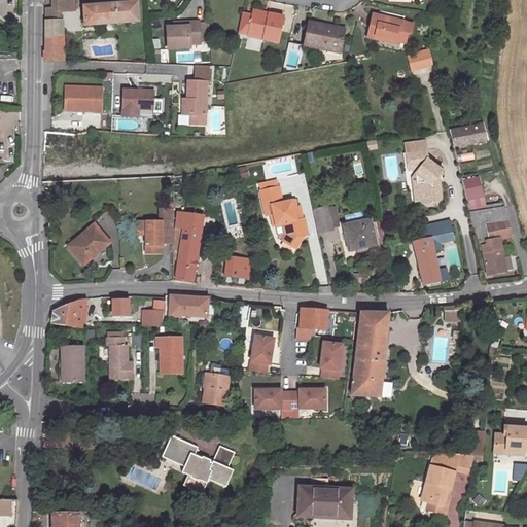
[(136,3),(82,6),(84,26),(98,25),(113,24),(138,22),(136,3)]
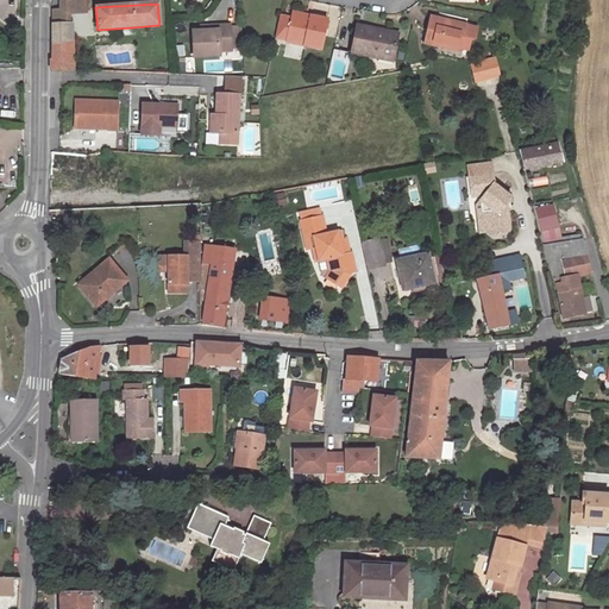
[(69,13),(69,10),(61,10),(52,10),(52,26),(70,25),(69,13)]
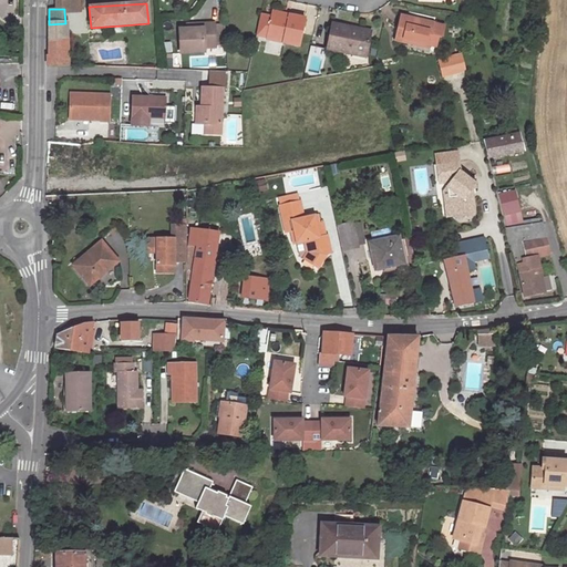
[(287,20),(271,17),(271,18),(260,14),(256,35),(267,38),(266,40),(299,47),(305,19),(288,16),(287,20)]
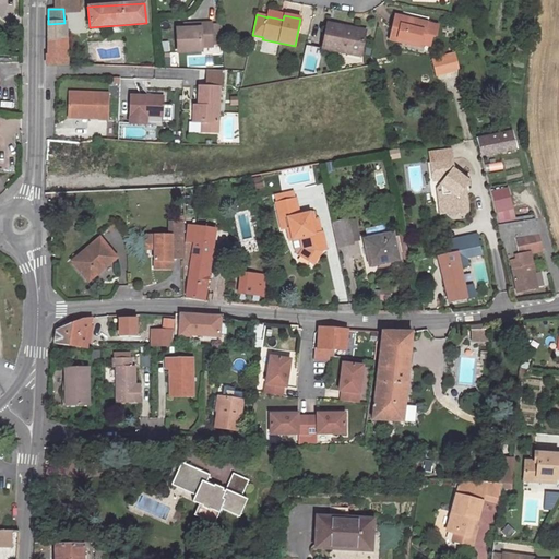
[(427,23),(394,15),(389,40),(403,43),(403,40),(421,45),(427,23)]
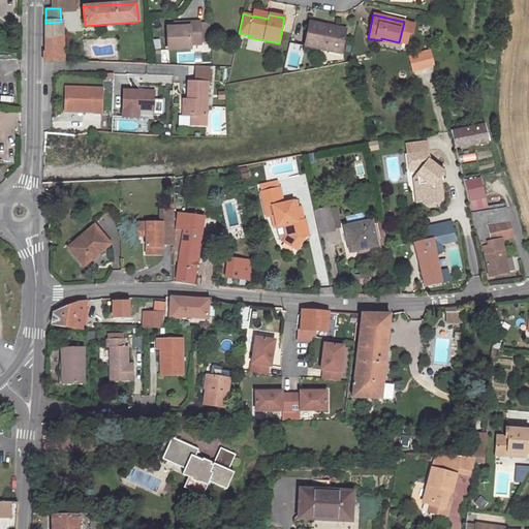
[(62,38),(61,22),(45,23),(45,38),(62,38)]
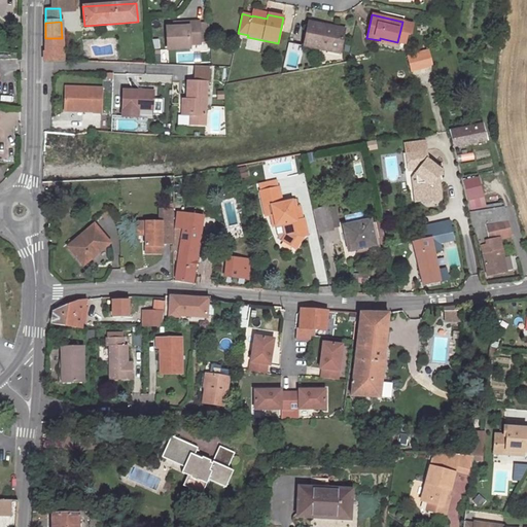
[(173,27),(166,28),(167,49),(189,49),(189,44),(200,44),(199,43),(204,42),(204,23),(199,24),(199,22),(178,23),(178,27),(173,27)]
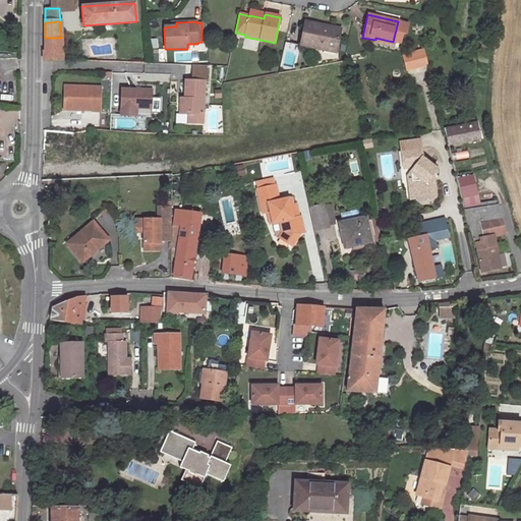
[(322,26),(305,22),(300,46),(335,53),(339,33),(322,29),(322,26)]
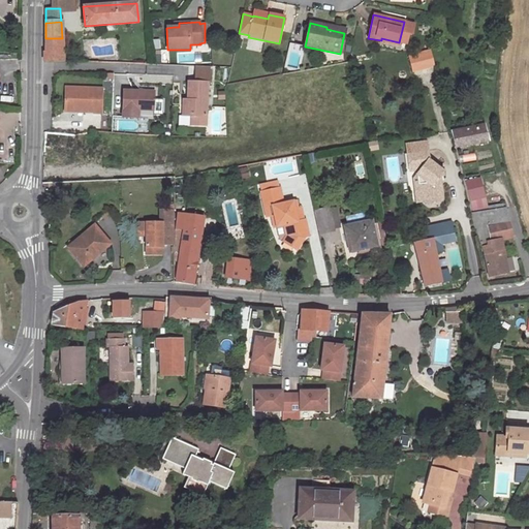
[(62,38),(45,38),(45,51),(42,51),(43,62),(63,62),(62,38)]
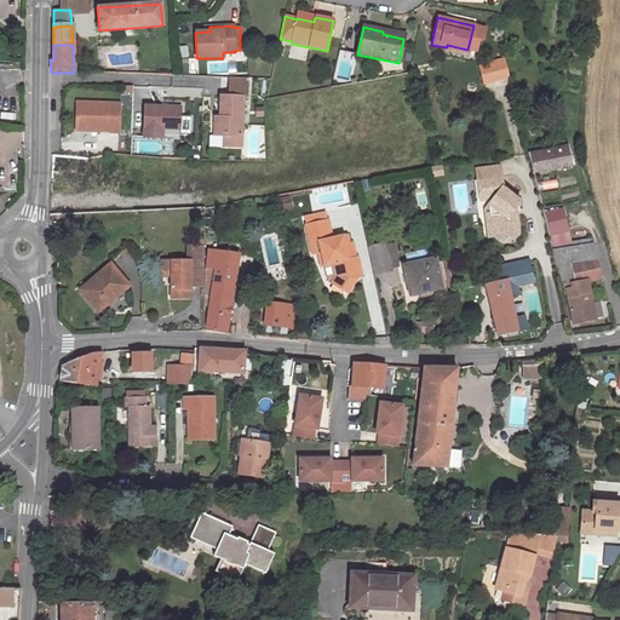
[(352,76),(352,52),(340,51),(339,76),(352,76)]
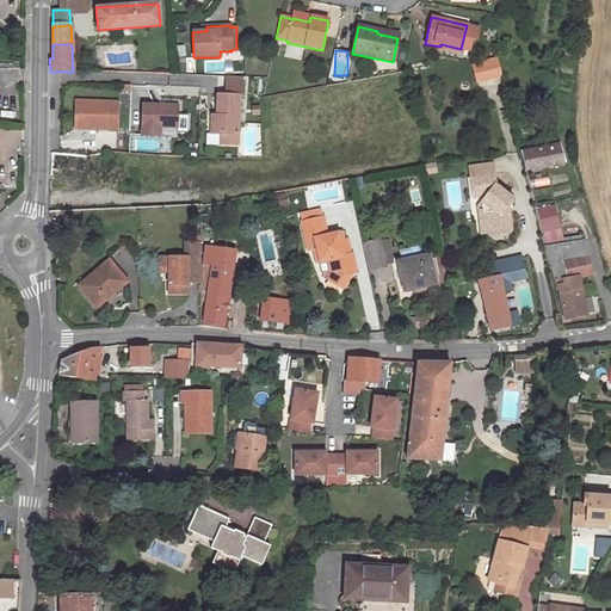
[(498,60),(487,62),(486,62),(480,63),(485,80),(501,75),(498,60)]
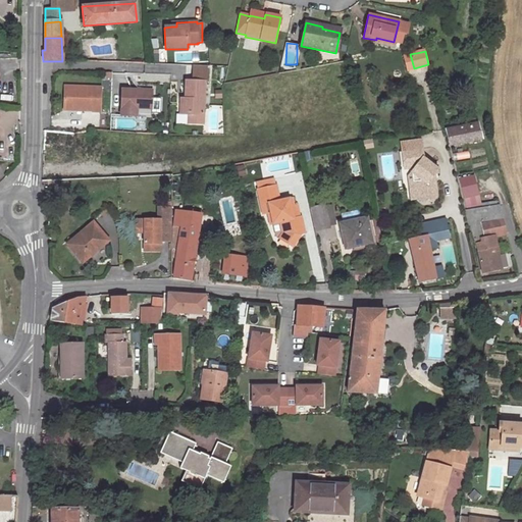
[(410,54),(403,56),(407,70),(414,68),(410,54)]
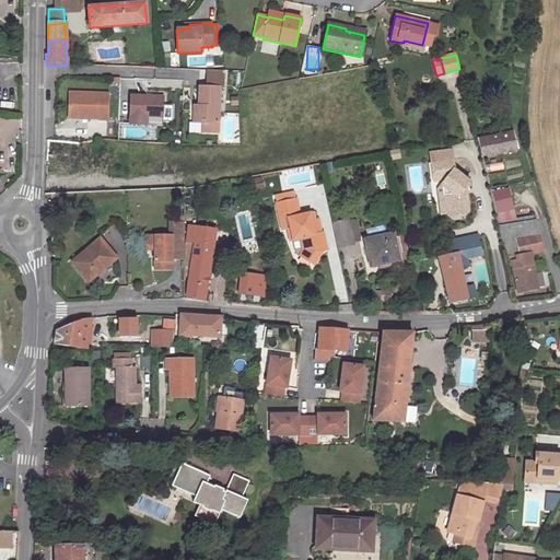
[(208,70),(208,86),(219,88),(220,71),(208,70)]
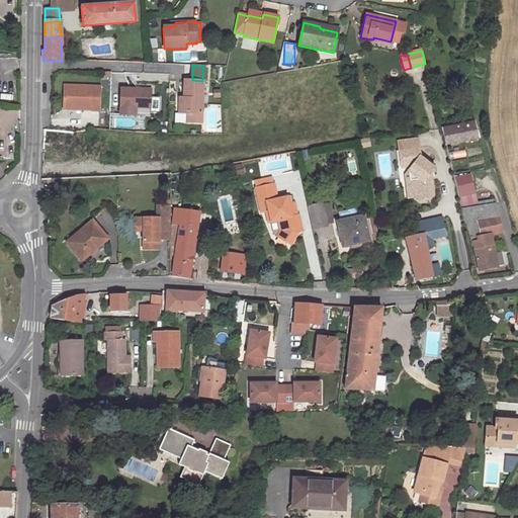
[(201,114),(202,81),(192,80),(184,80),(183,98),(183,103),(179,102),(178,113),(186,114),(201,114)]
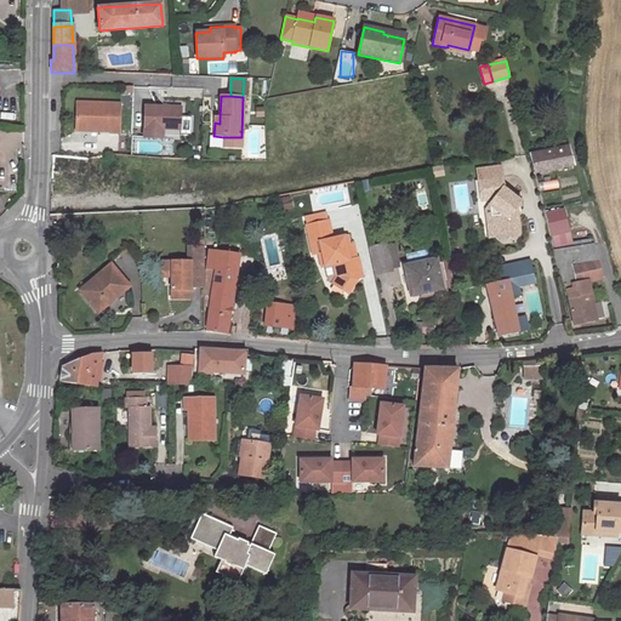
[(120,104),(77,103),(75,131),(108,132),(108,134),(119,134),(120,104)]
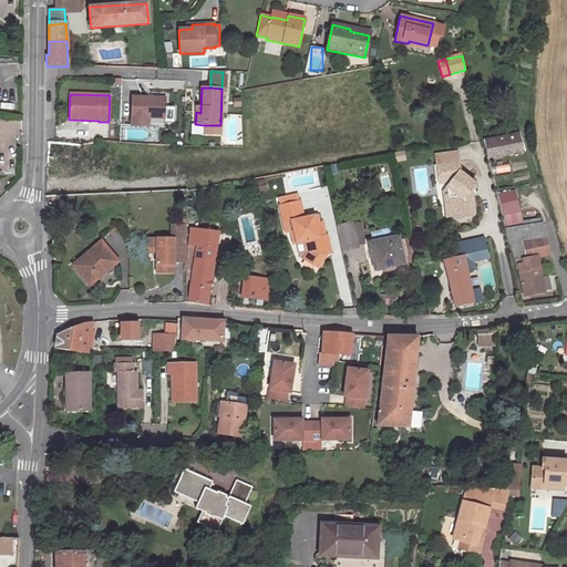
[(165,99),(132,96),(130,125),(150,126),(150,119),(164,119),(165,99)]
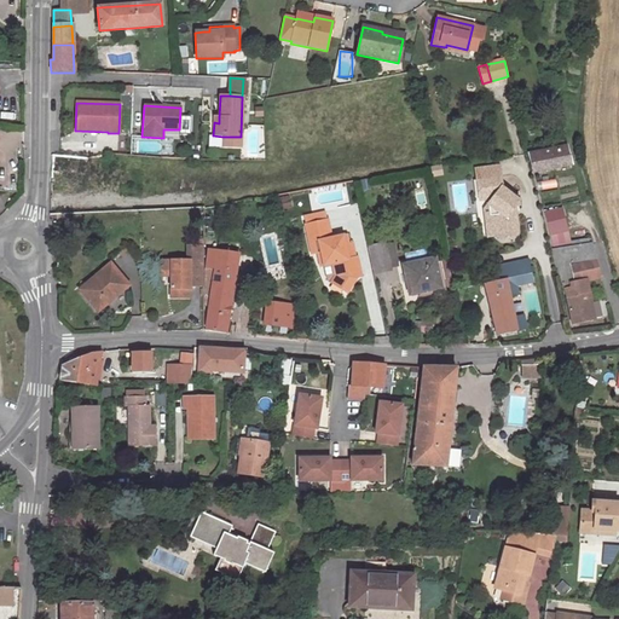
[(239,148),(241,137),(223,137),(221,146),(239,148)]
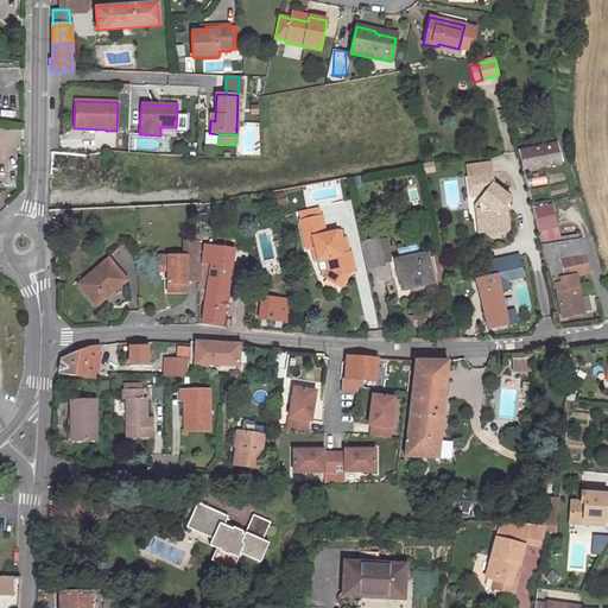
[(561,162),(557,144),(517,152),(521,170),(529,168),(561,162)]
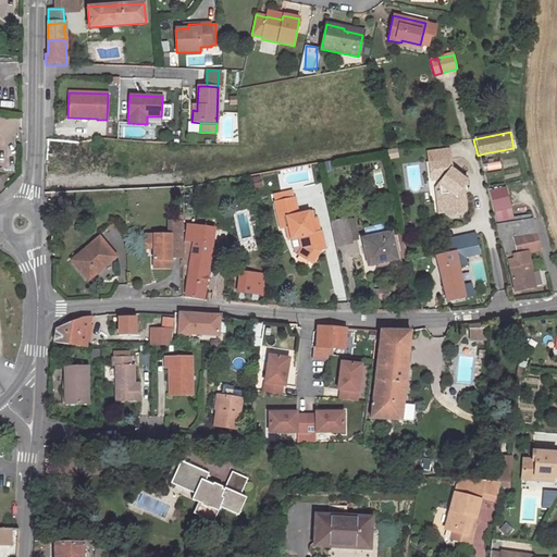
[(446,149),(429,152),(430,161),(448,159),(446,149)]
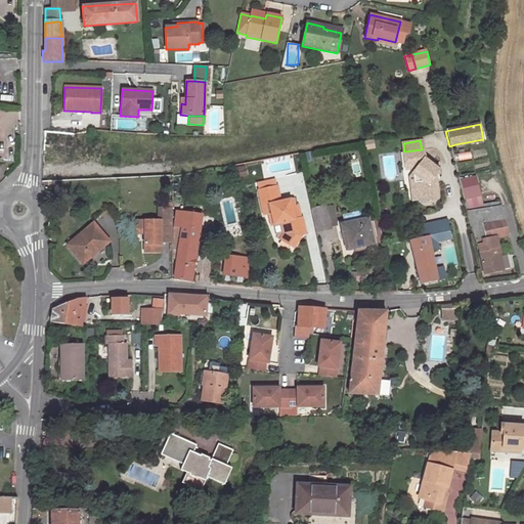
[(422,149),(404,151),(403,151),(405,169),(411,168),(412,172),(415,188),(419,188),(420,199),(425,203),(434,202),(437,197),(434,167),(424,159),(423,149),(422,149)]
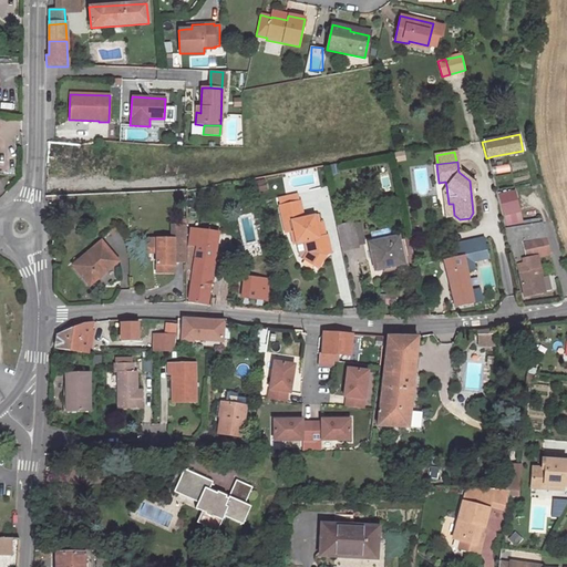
[(446,216),(454,215),(453,204),(449,204),(446,186),(443,191),(446,216)]
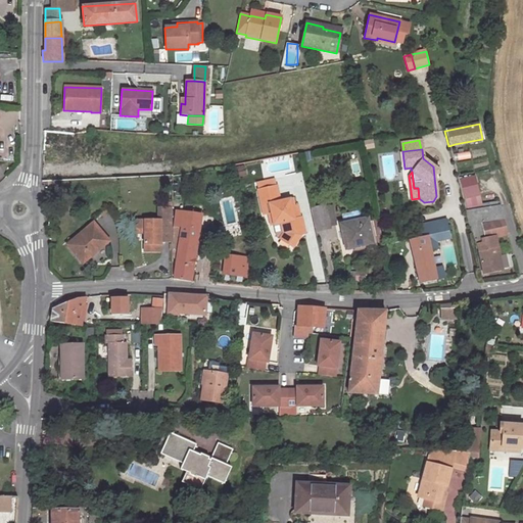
[(278,187),(259,190),(264,215),(272,214),(273,221),(276,220),(277,225),(284,223),(286,233),(281,239),(290,246),(297,236),(297,233),(304,231),(302,219),(300,220),(295,221),(290,200),(282,202),(278,187)]
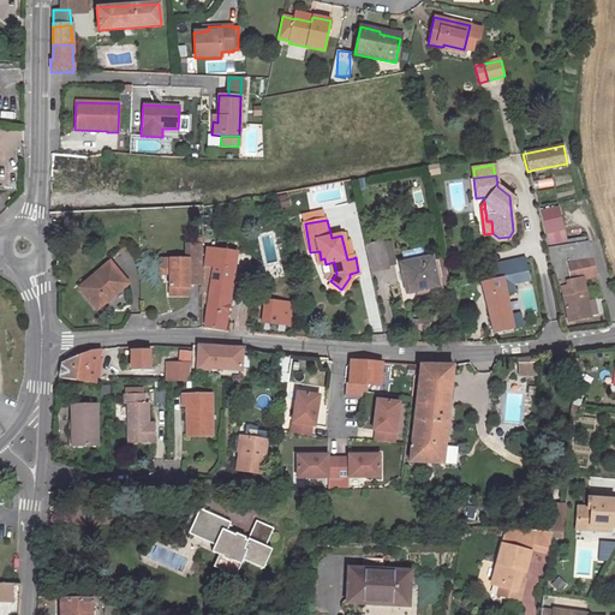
[(347,260),(353,258),(351,244),(347,244),(346,236),(341,236),(347,260)]
